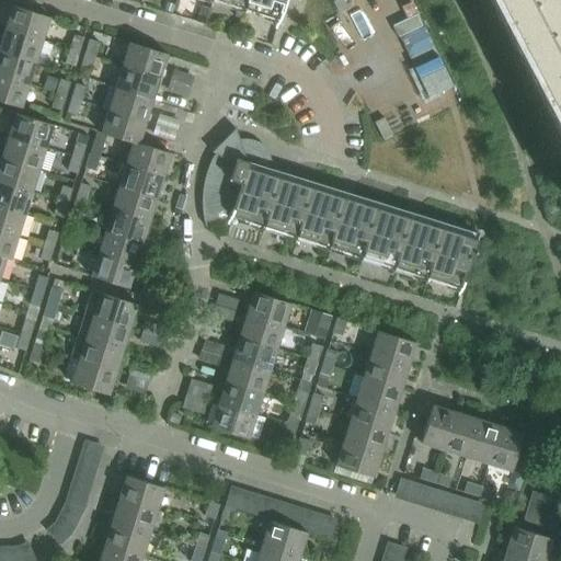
[(218,0),(279,19),(285,0),(218,0)]
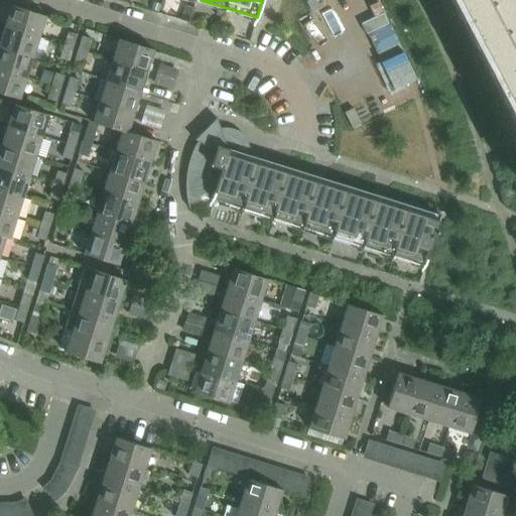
[(515,11),(510,0),(449,0),(515,126),(515,11)]
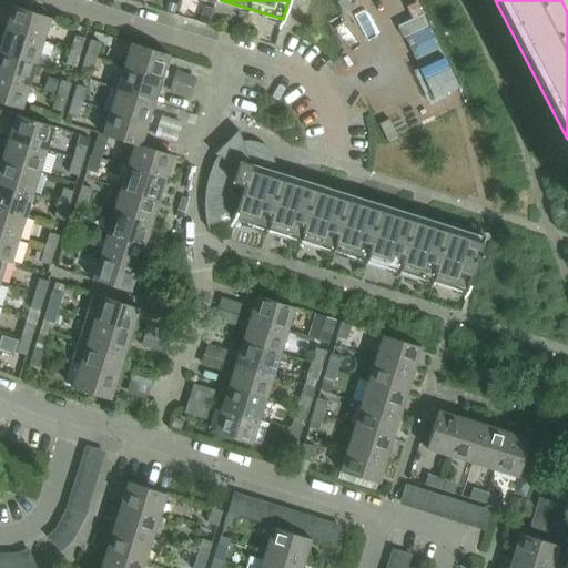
[(43,41),(50,18),(12,7),(4,30),(43,41)]
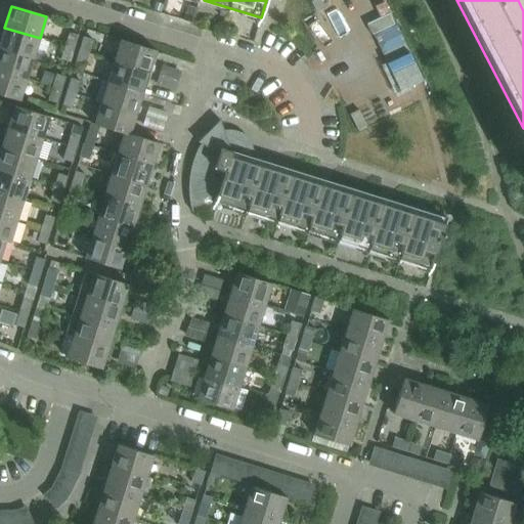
[(43,61),(49,43),(44,41),(44,40),(40,38),(4,28),(0,41),(0,48),(33,58),(43,61)]
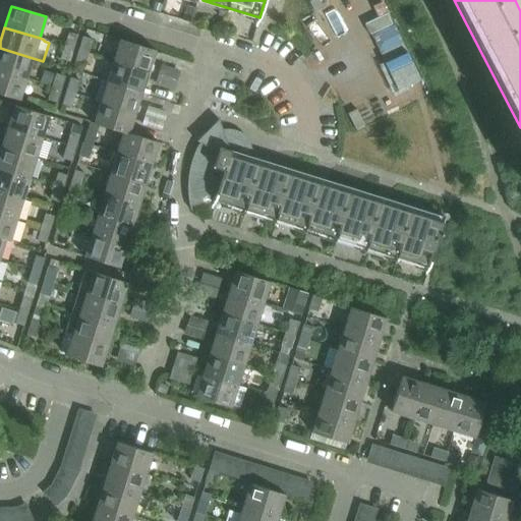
[(73,49),(77,36),(68,33),(64,46),(73,49)]
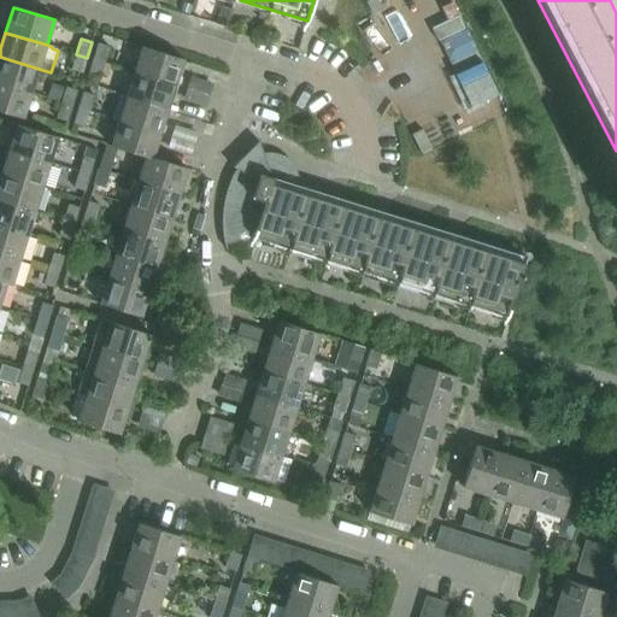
[(105,64),(110,47),(99,45),(94,60),(105,64)]
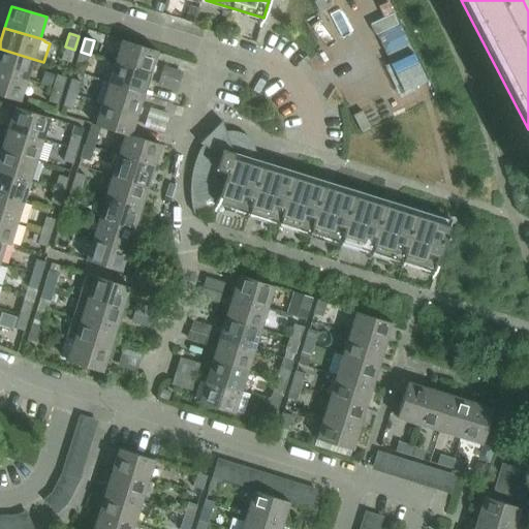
[(151,73),(158,52),(122,40),(115,62),(151,73)]
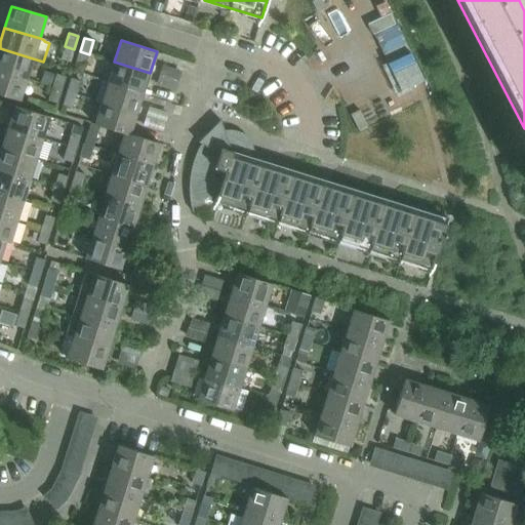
[(70,63),(74,49),(65,46),(61,59),(70,63)]
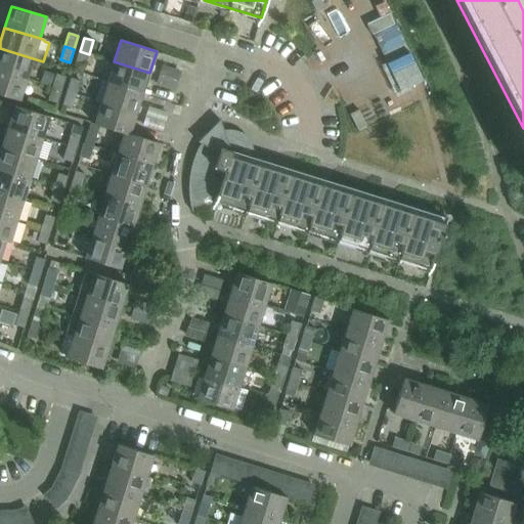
[(0,71),(27,80),(33,58),(0,48),(0,71)]
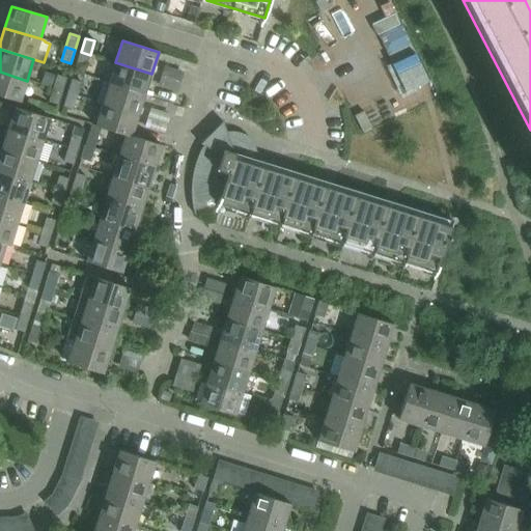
[(86,67),(90,55),(81,52),(77,65),(86,67)]
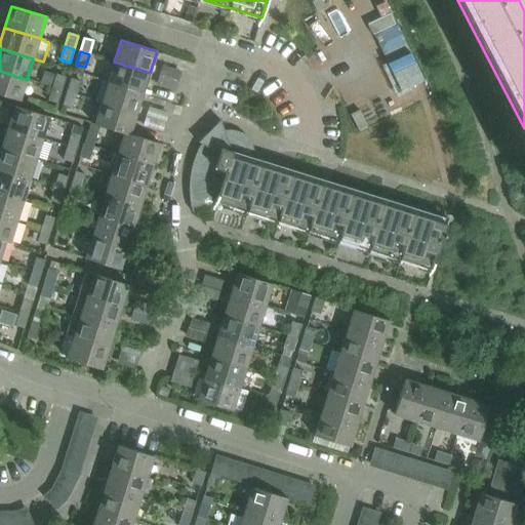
[(143,93),(150,73),(114,62),(108,82),(143,93)]
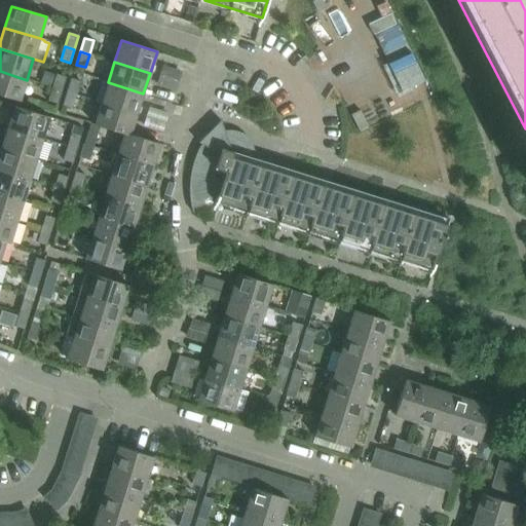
[(0,95),(20,102),(27,80),(0,71),(0,95)]
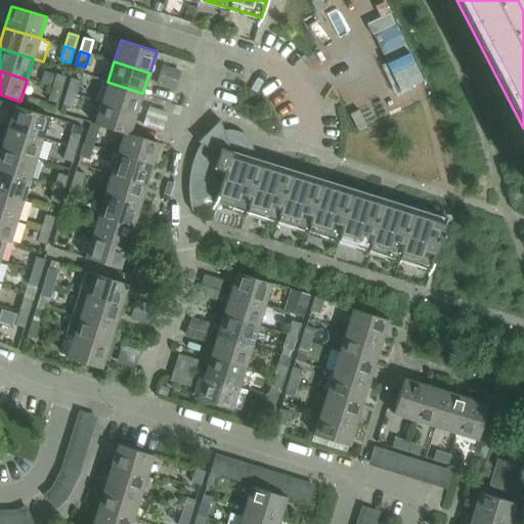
[(61,90),(66,77),(56,74),(52,87),(61,90)]
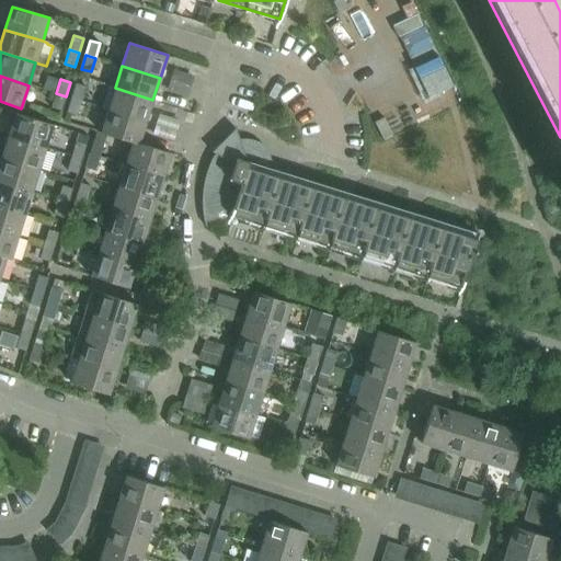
[(81,102),(86,88),(76,84),(71,99),(81,102)]
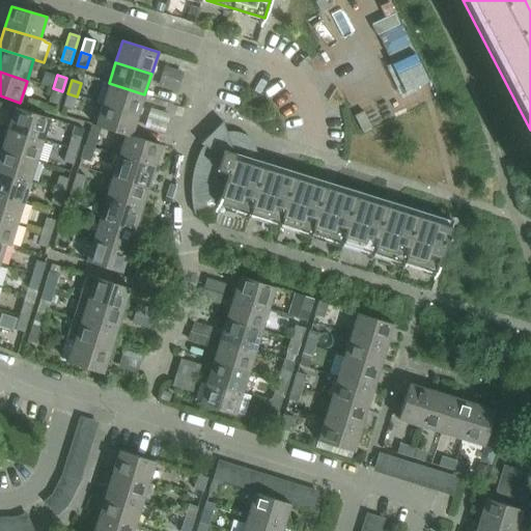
[(109,83),(104,82),(96,103),(103,104),(138,115),(144,94),(109,83)]
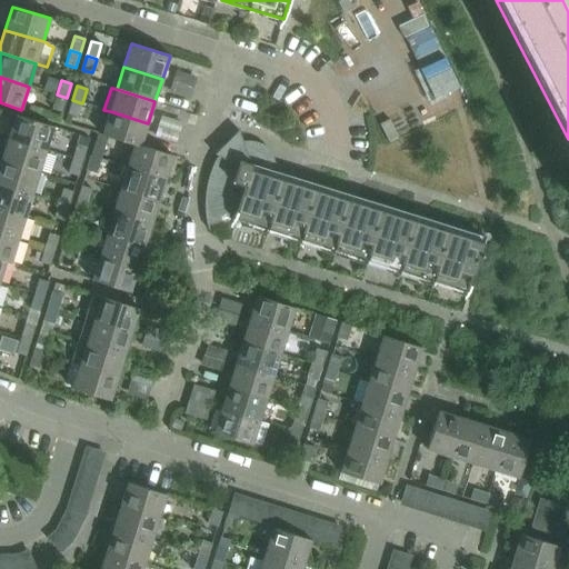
[(62,112),(67,98),(57,95),(52,110),(62,112)]
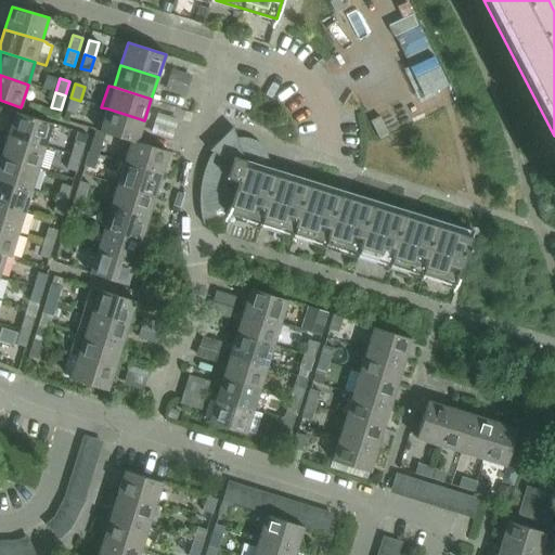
[(76,115),(80,101),(71,98),(66,112),(76,115)]
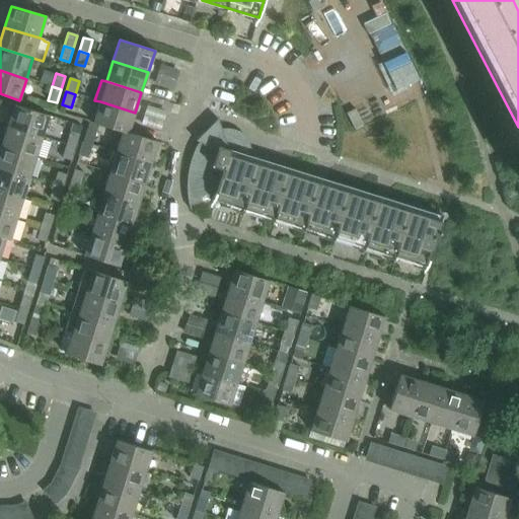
[(129,133),(135,113),(100,101),(93,124),(122,133),(123,131),(129,133)]
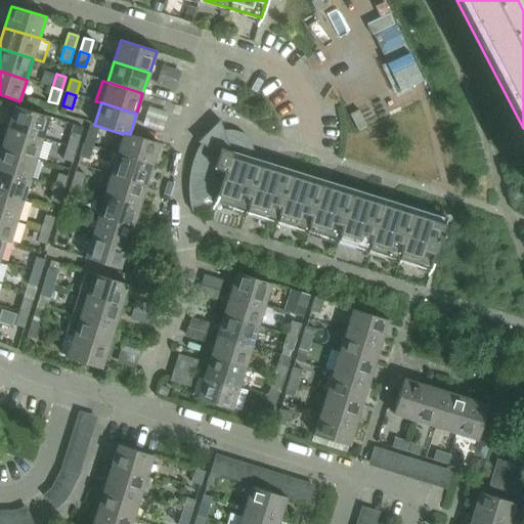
[(43,137),(49,117),(14,105),(8,127),(43,137)]
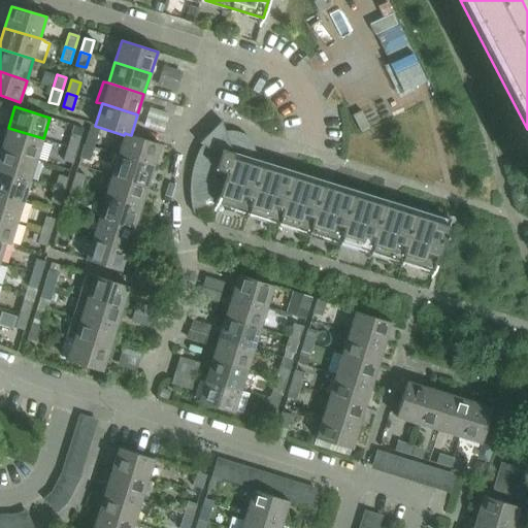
[(251,140),(248,137),(243,134),(239,132),(235,131),(230,130),(225,131),(222,121),(199,143),(202,145),(199,151),(231,160),(227,173),(224,184),(220,194),(218,202),(434,270),(451,221),(273,165),(255,159),(256,154),(255,150),(253,144),(251,140)]
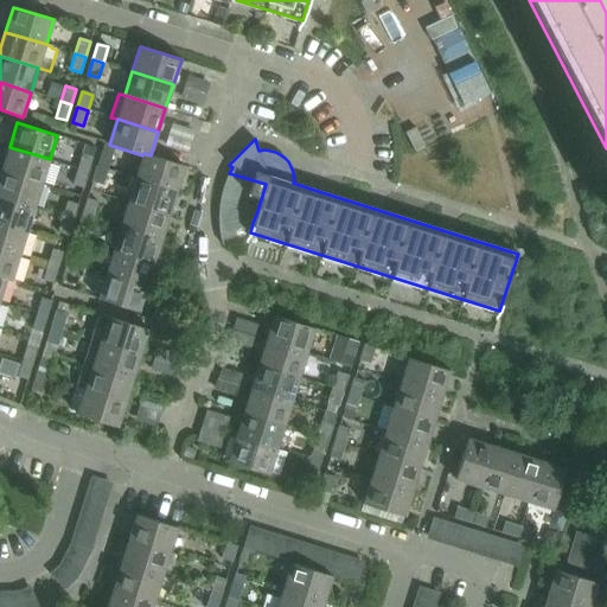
[(42,185),(50,159),(10,147),(1,172),(42,185)]
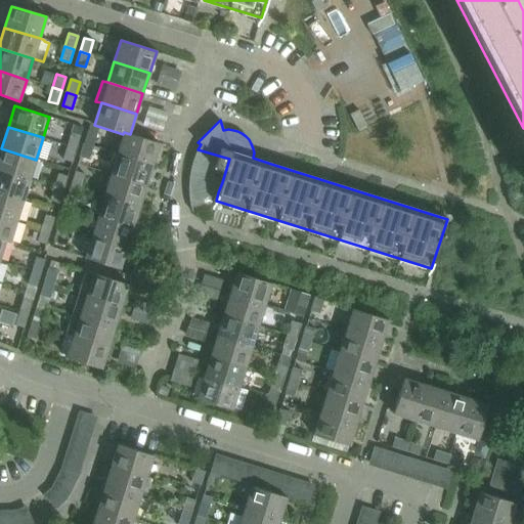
[(93,146),(97,133),(88,130),(84,143),(93,146)]
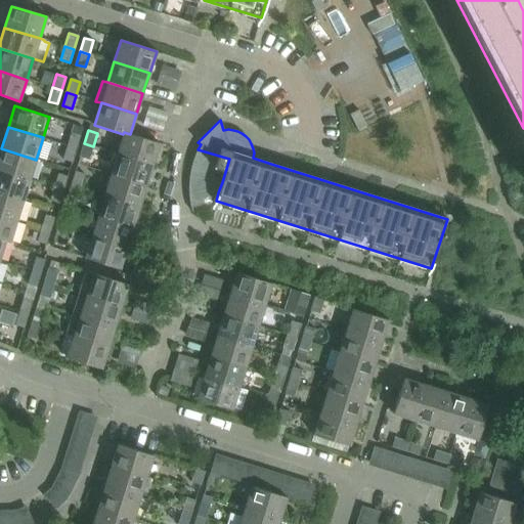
[(159,143),(130,134),(124,132),(123,134),(117,155),(153,165),(159,143)]
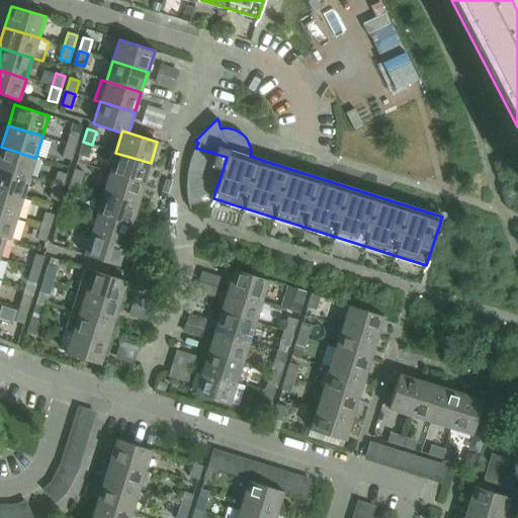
[(76,147),(79,134),(70,132),(67,144),(76,147)]
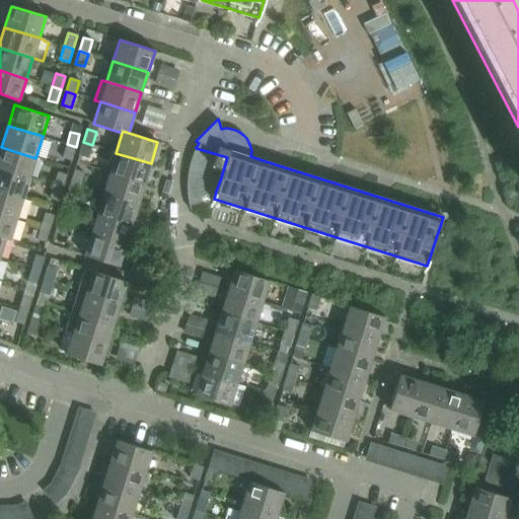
[(88,158),(92,145),(83,142),(79,155),(88,158)]
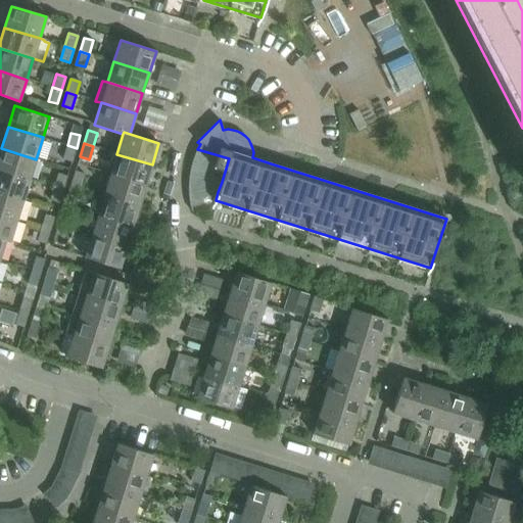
[(72,161),(77,148),(67,145),(63,158),(72,161)]
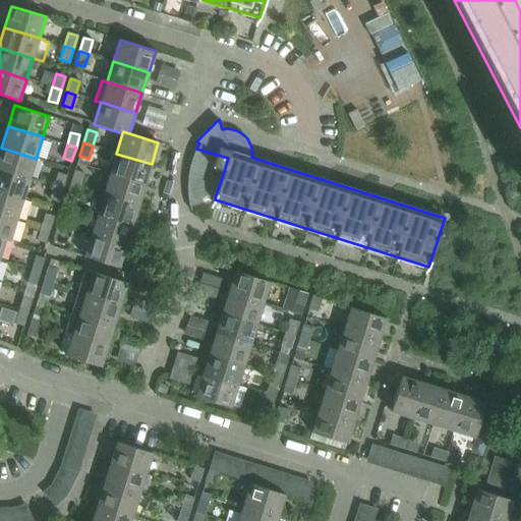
[(0,169),(30,179),(36,159),(1,148),(0,151),(0,169)]
